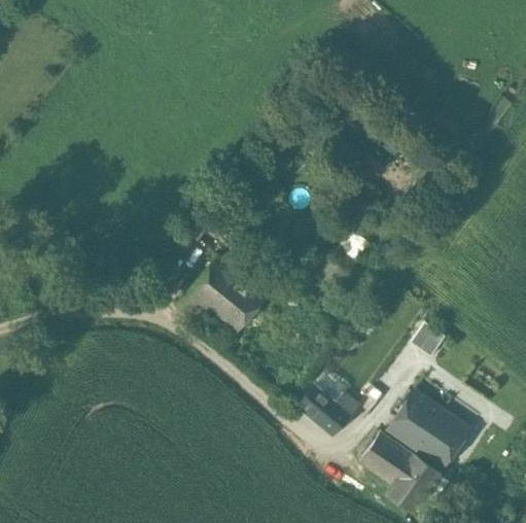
[(211,222),(200,215),(185,235),(197,243),(211,222)]
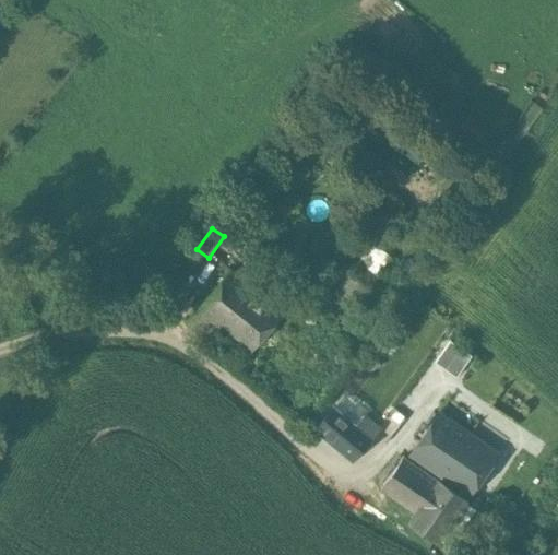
[(277,313),(226,276),(198,318),(220,333),(248,354),(277,313)]
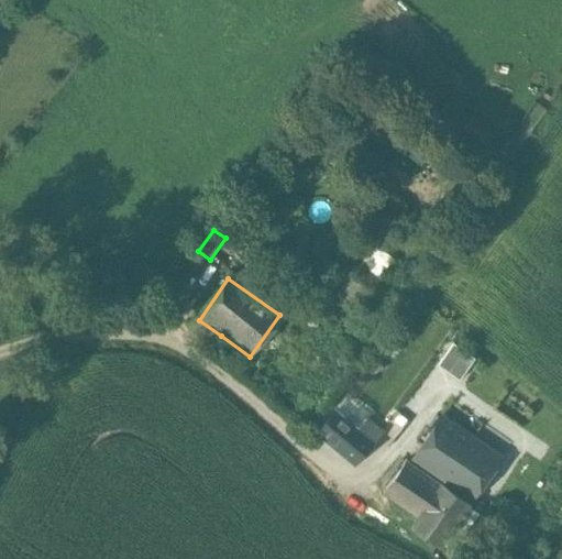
[(221,336),(199,320),(190,331),(212,347),(221,336)]
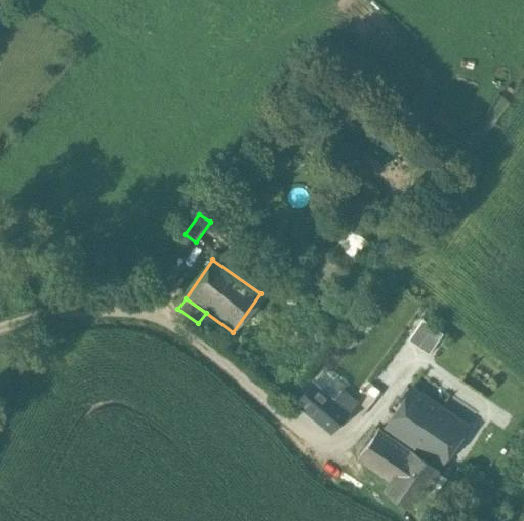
[(410,341),(432,356),(445,335),(424,321),(410,341)]
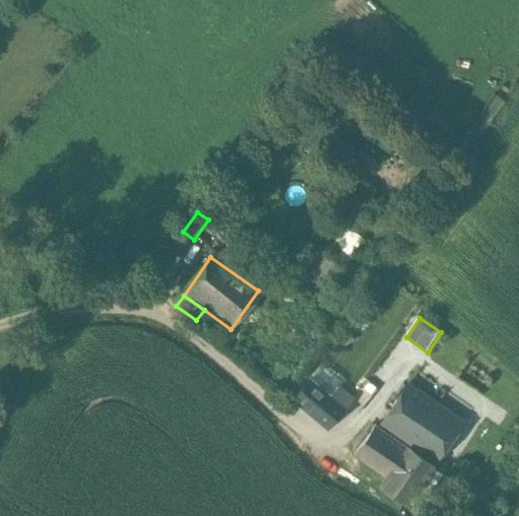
[(331,399),(312,382),(295,402),(328,431),(352,401),(338,390),(331,399)]
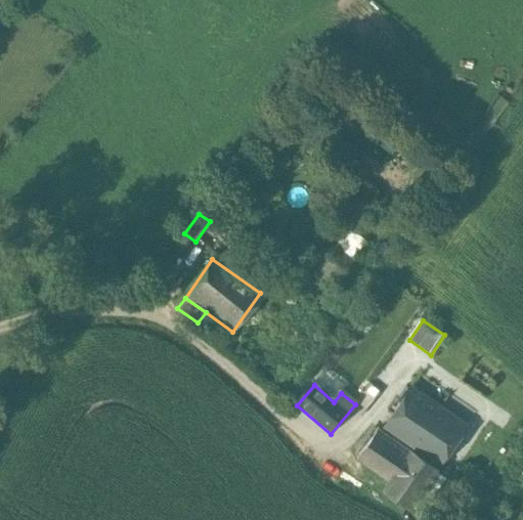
[(466,428),(412,391),(387,428),(441,465),(466,428)]
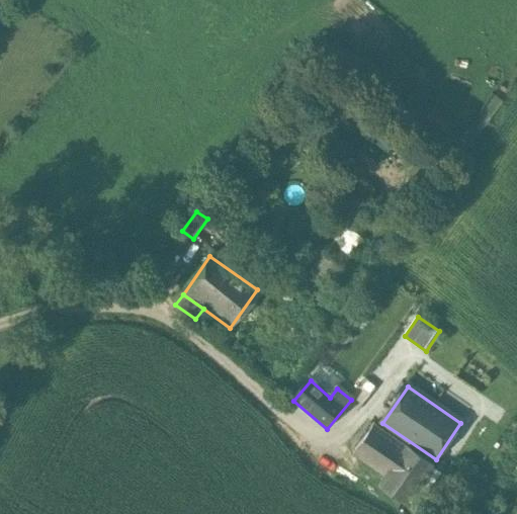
[(431,465),(374,425),(354,454),(388,478),(381,486),(405,503),(431,465)]
